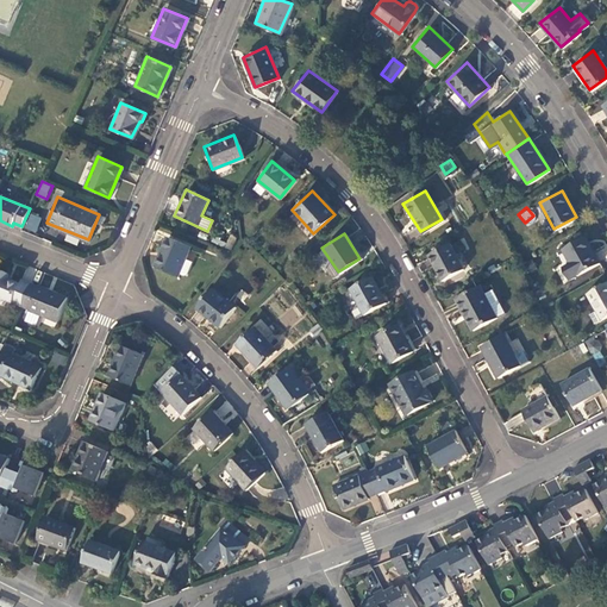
[(192,260),(185,257),(189,245),(166,235),(154,266),(177,276),(179,273),(183,275),(186,274),(192,260)]
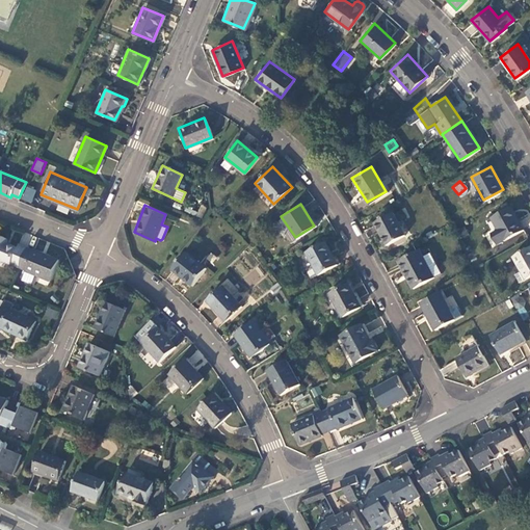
[(497,241),(522,228),(514,214),(513,214),(508,207),(485,219),(497,241)]
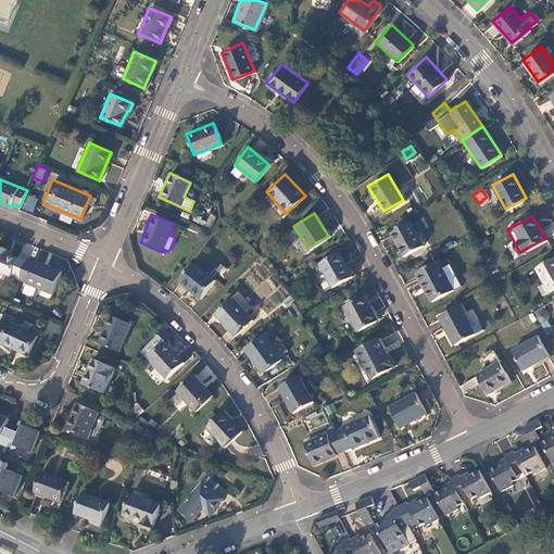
[(429,240),(420,224),(413,228),(408,221),(390,231),(403,255),(429,240)]
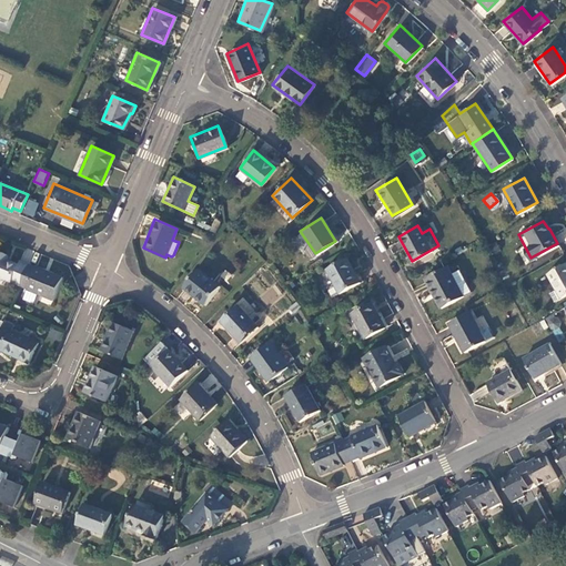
[(18,284),(27,263),(18,260),(17,263),(6,259),(8,254),(0,251),(0,278),(9,282),(9,280),(18,284)]
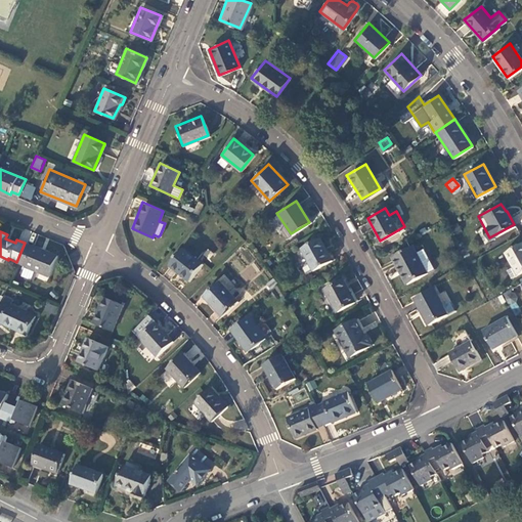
[(332,259),(318,236),(300,247),(312,269),(332,259)]
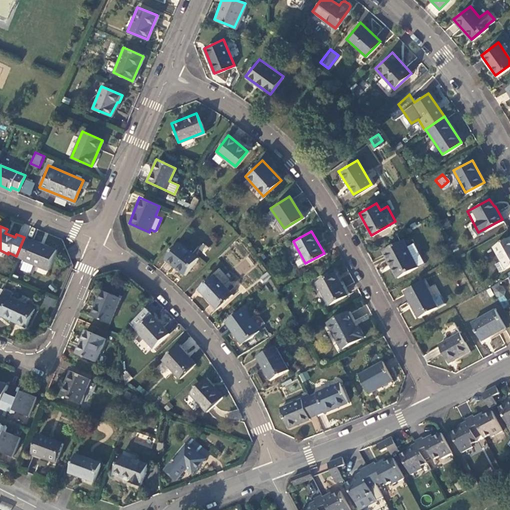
[(498,270),(509,264),(509,236),(492,245),(500,259),(494,263),(498,270)]
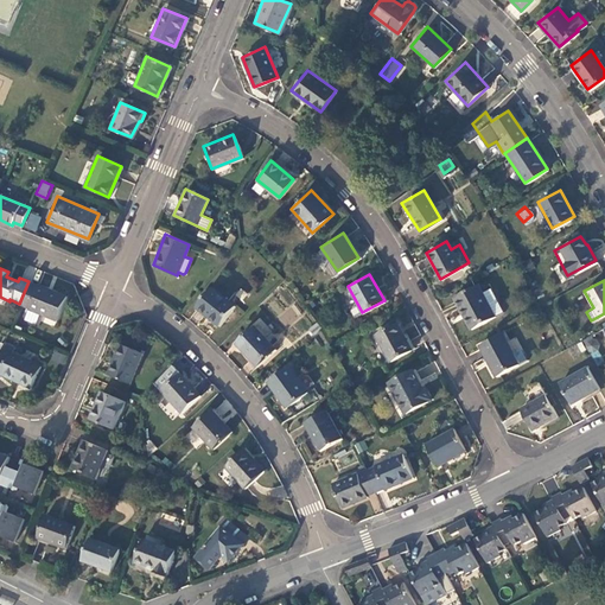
[(37,285),(29,281),(19,304),(27,307),(26,309),(56,319),(65,295),(37,284),(37,285)]
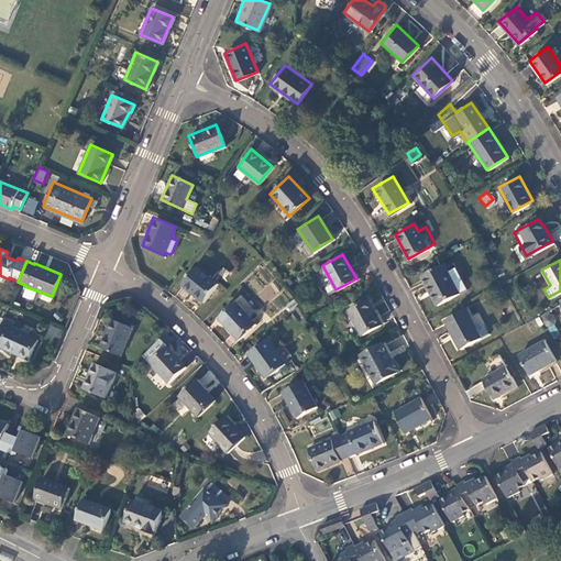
[(436,304),(464,288),(453,267),(447,271),(442,263),(421,275),(436,304)]
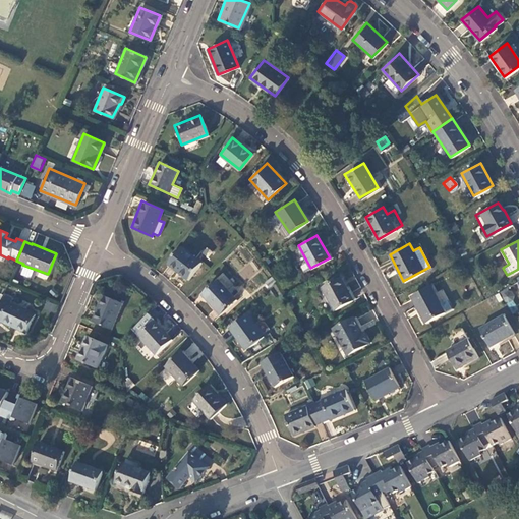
[(200,263),(180,245),(167,263),(186,279),(200,263)]
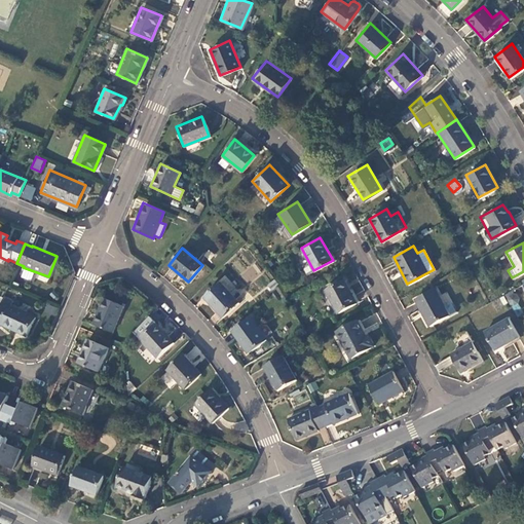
[(356,301),(343,278),(324,290),(337,311),(356,301)]
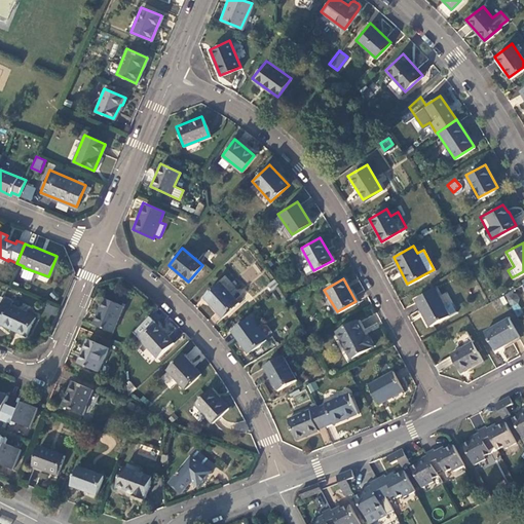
[(237,302),(218,282),(202,296),(221,316),(237,302)]
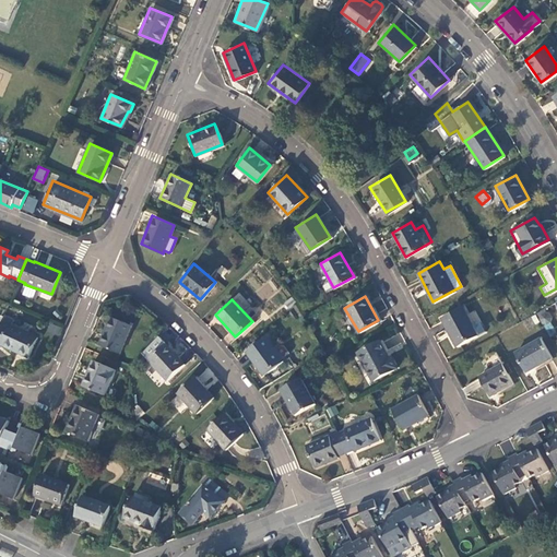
[(476,334),(461,305),(440,317),(457,346),(476,334)]
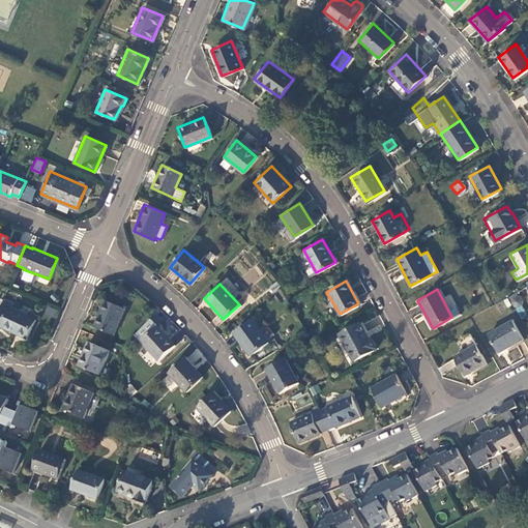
[(507,296),(516,312),(524,308),(515,292),(507,296)]
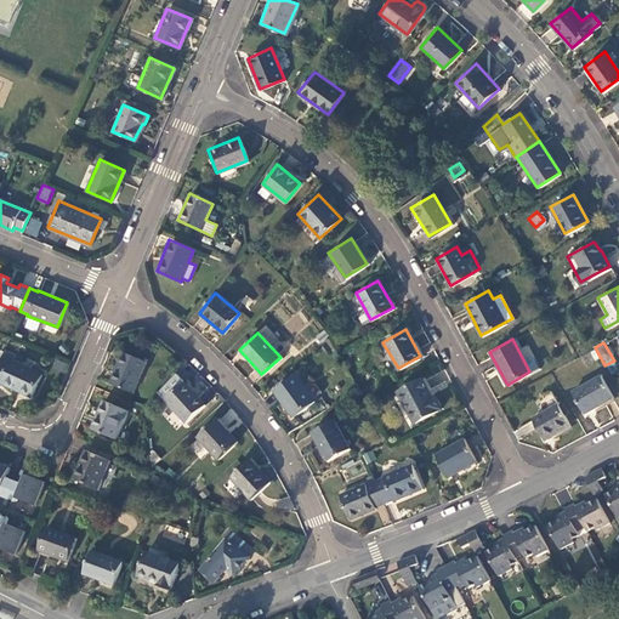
[(12,356),(3,351),(0,356),(0,358),(10,362),(11,359),(12,356)]
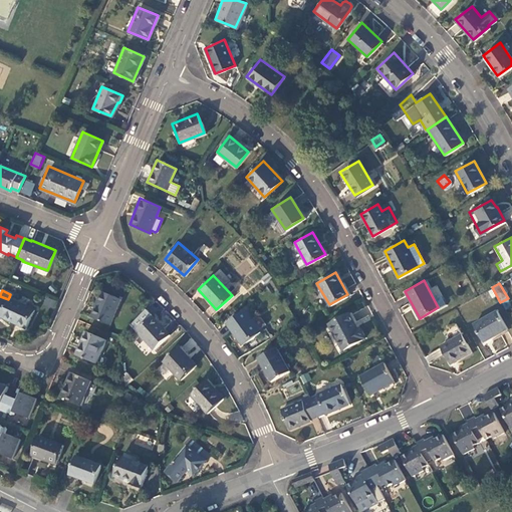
[(108,324),(119,298),(100,290),(90,316),(108,324)]
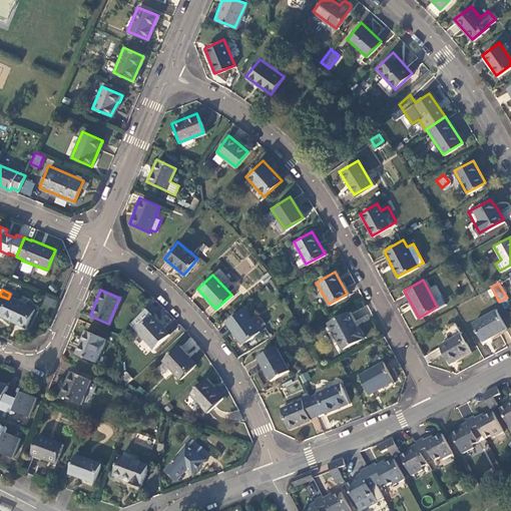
[(0,315),(26,327),(34,309),(9,297),(8,299),(0,296),(0,315)]
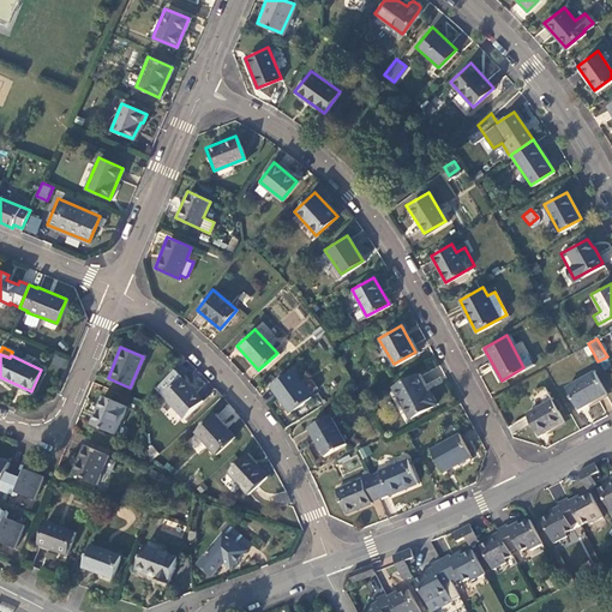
[(438,364),(421,369),(425,379),(442,375),(438,364)]
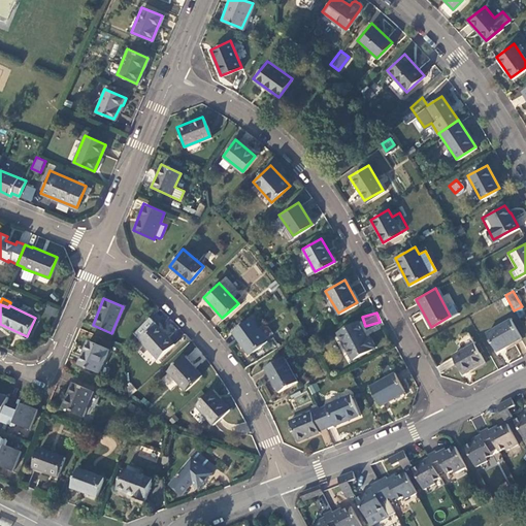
[(248,354),(266,340),(250,317),(232,331),(248,354)]
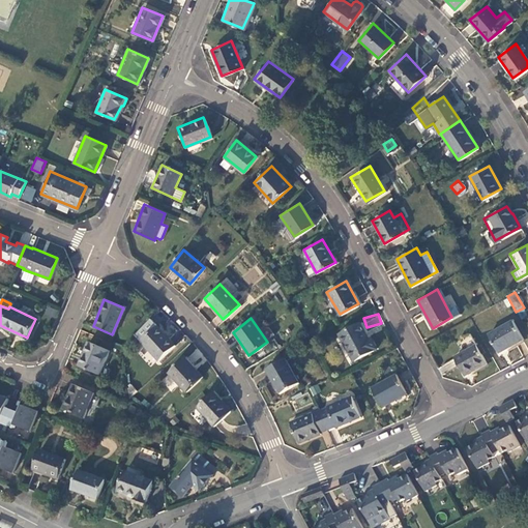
[(498,352),(522,339),(511,319),(487,332),(498,352)]
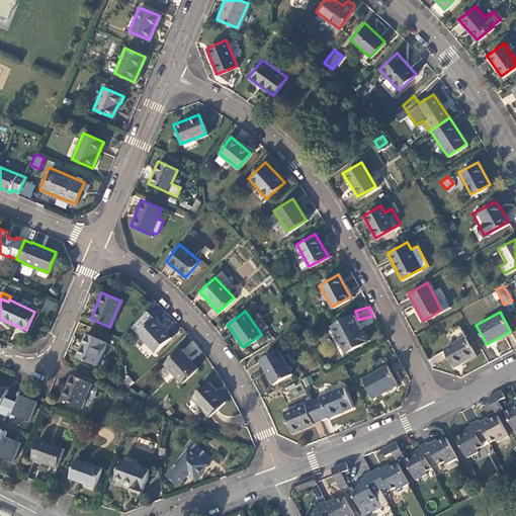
[(344,351),(367,339),(362,329),(359,330),(351,314),(330,326),(344,351)]
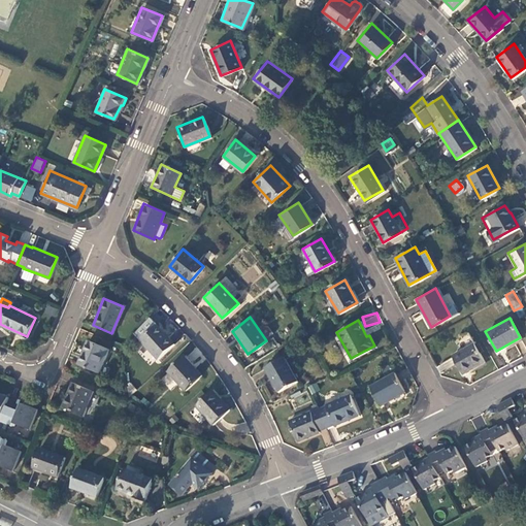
[(173,343),(155,323),(138,337),(157,358),(173,343)]
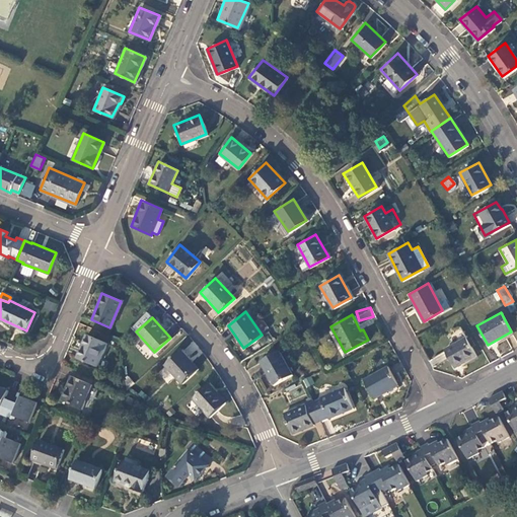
[(458,327),(449,334),(453,339),(462,333),(458,327)]
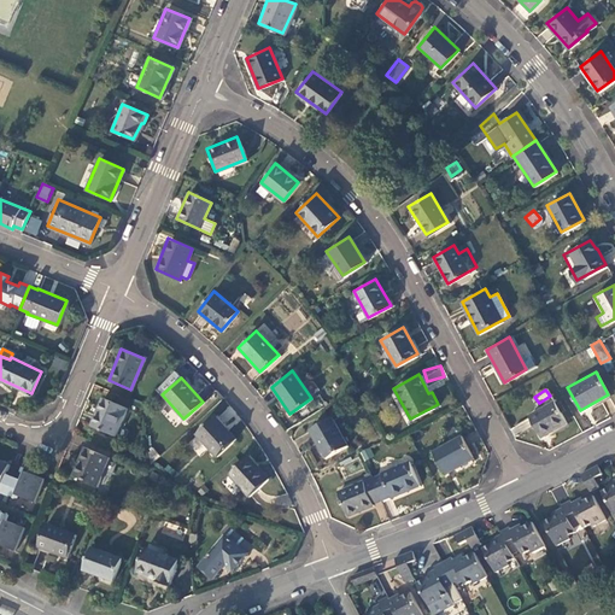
[(112,434),(126,406),(101,396),(89,426),(112,434)]
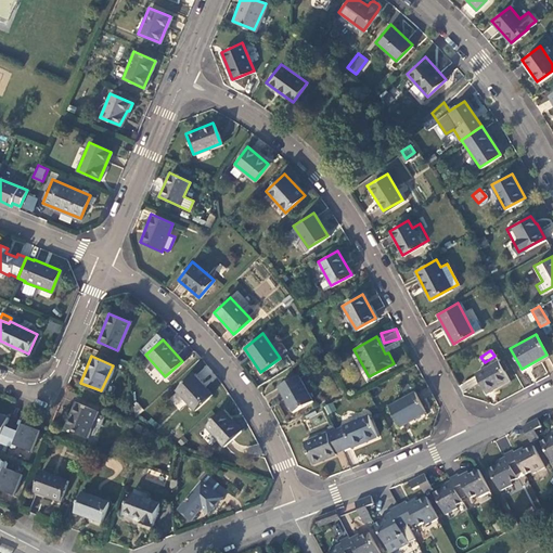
[(485,393),(509,380),(498,360),(475,372),(485,393)]
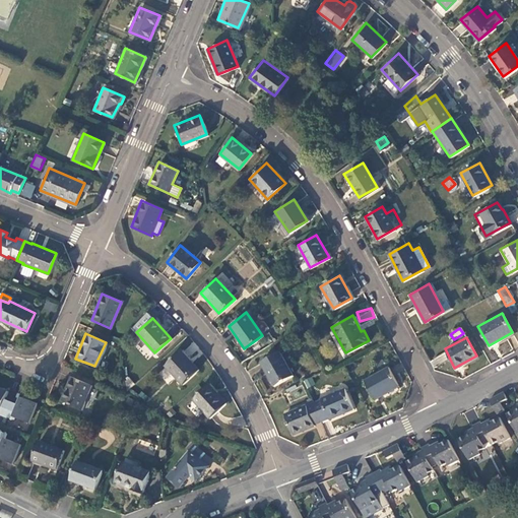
[(197,369),(180,349),(164,364),(182,383),(197,369)]
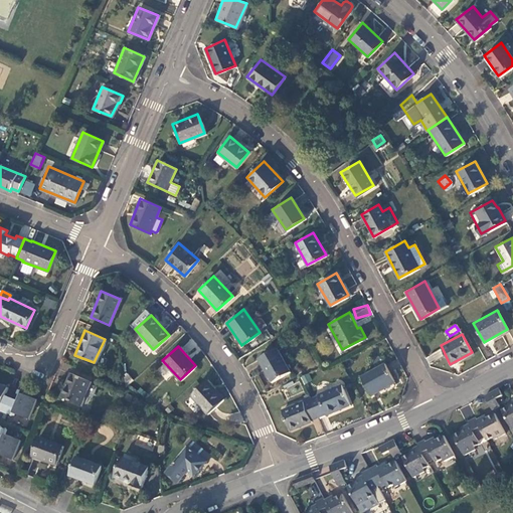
[(288,371),(275,348),(257,357),(271,381),(288,371)]
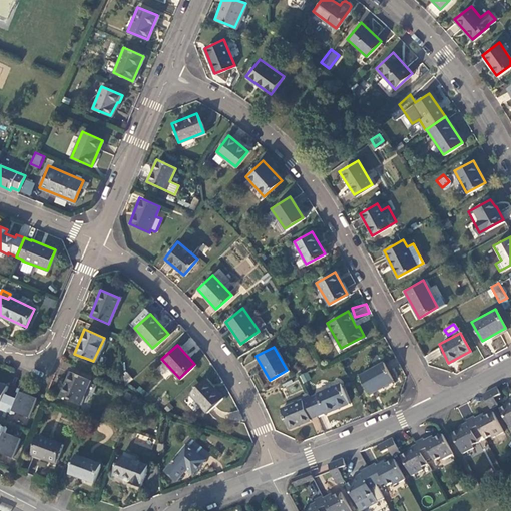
[(369,392),(392,380),(382,361),(358,373),(369,392)]
